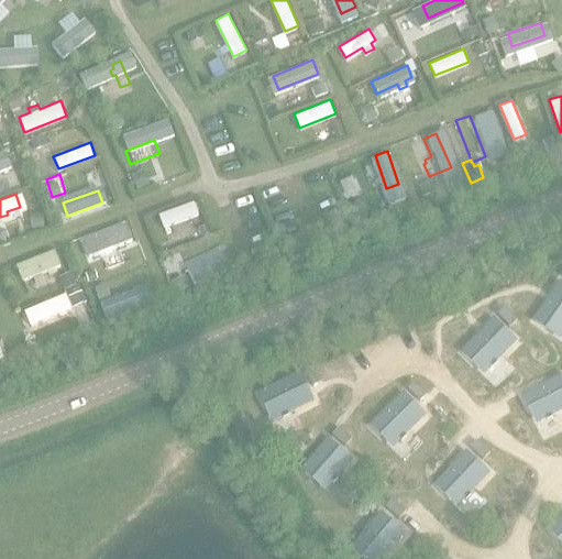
[(194,200),(160,212),(164,226),(198,212),(194,200)]
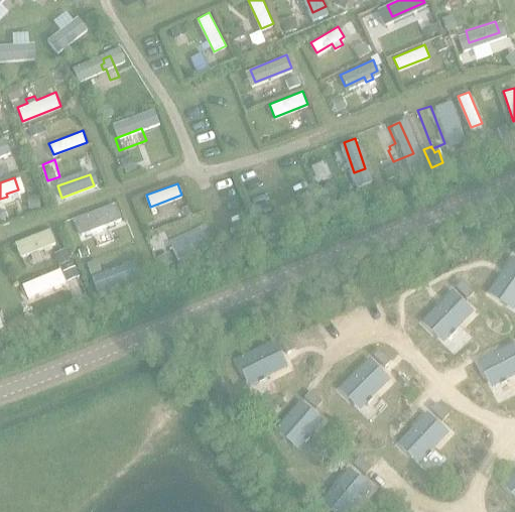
[(81,233),(121,218),(116,204),(76,219),(81,233)]
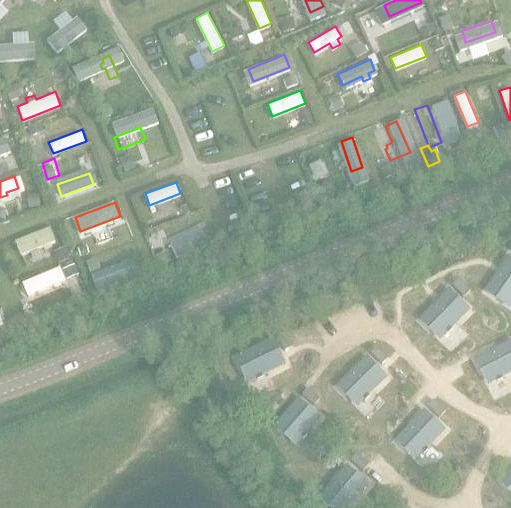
[(19,251),(55,237),(51,225),(15,240),(19,251)]
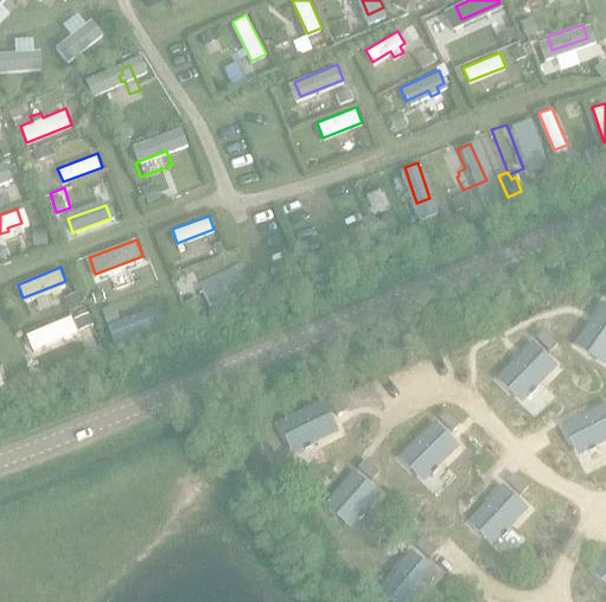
[(222,286),(184,301),(189,314),(227,299),(222,286)]
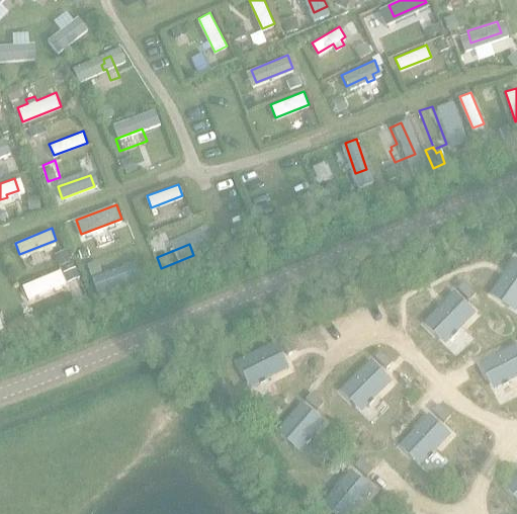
[(516,258),(515,257),(491,291),(503,301),(505,296),(516,304),(516,258)]
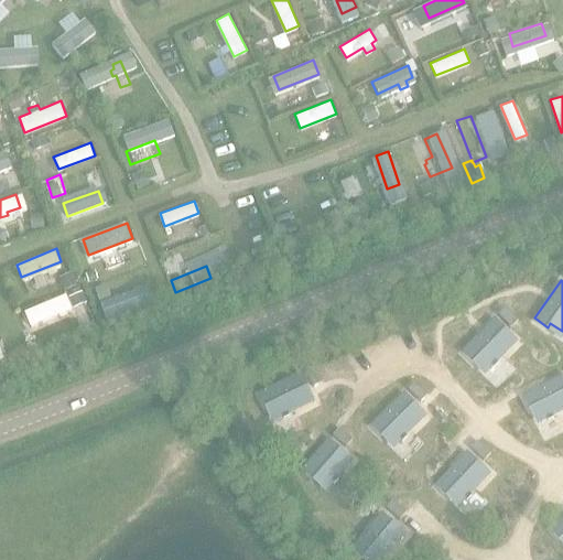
[(80,287),(66,293),(24,310),(31,324),(72,307),(87,300),(80,287)]
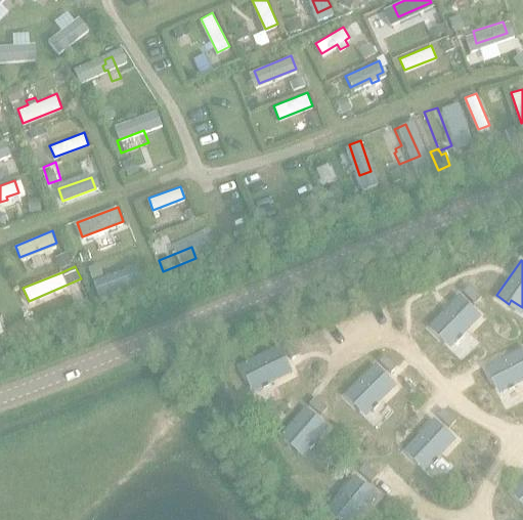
[(112,293),(143,279),(139,268),(106,282),(112,293)]
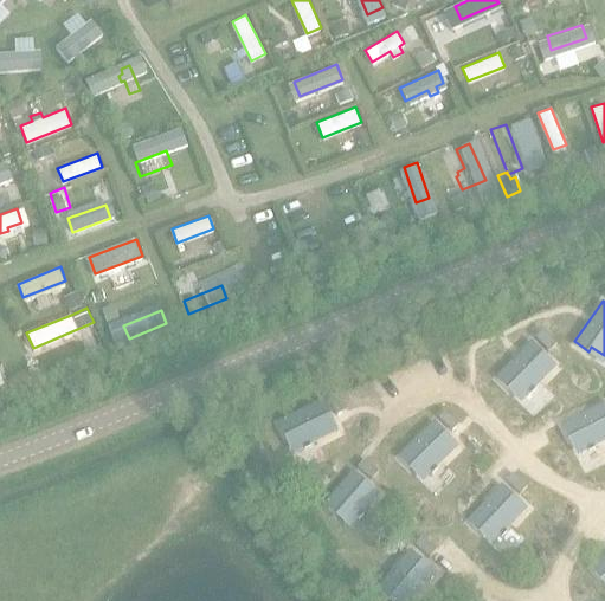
[(81,329),(94,355),(104,350),(91,323),(81,329)]
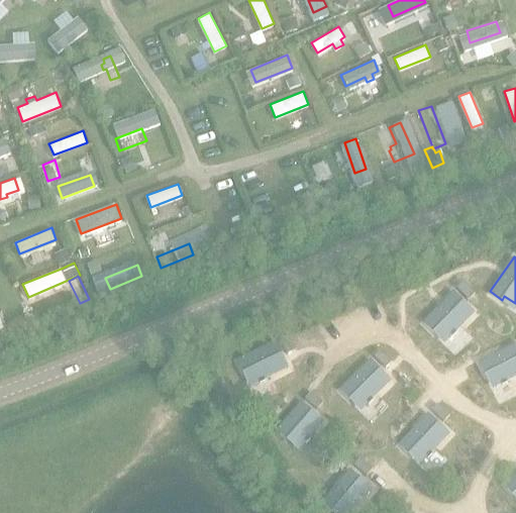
[(475,291),(462,280),(456,287),(469,298),(475,291)]
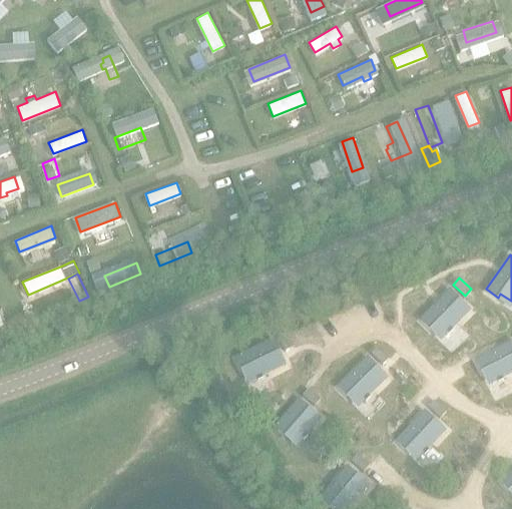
[(449,288),(420,318),(431,328),(433,326),(443,335),(469,308),(449,288)]
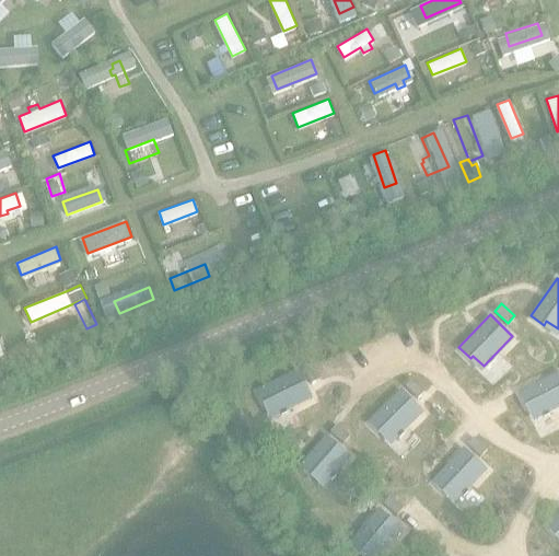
[(311,382),(319,378),(312,362),(303,367),(311,382)]
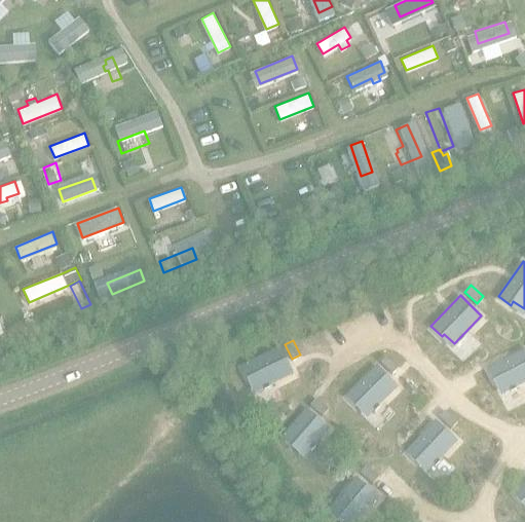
[(280,346),(241,365),(248,377),(251,376),(258,388),(293,372),(280,346)]
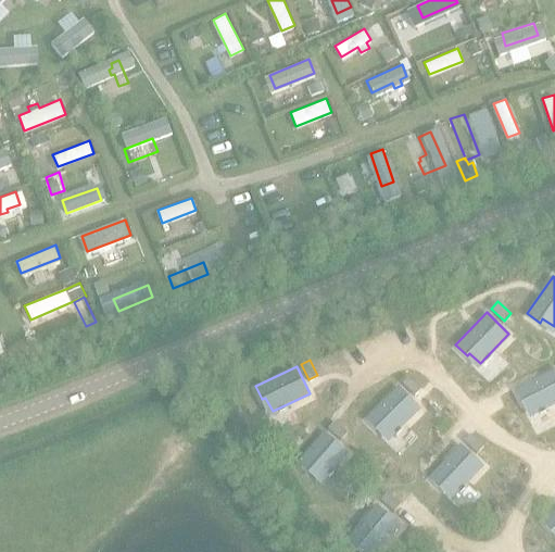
[(554,368),(515,388),(522,401),(526,400),(533,413),(554,402),(554,368)]
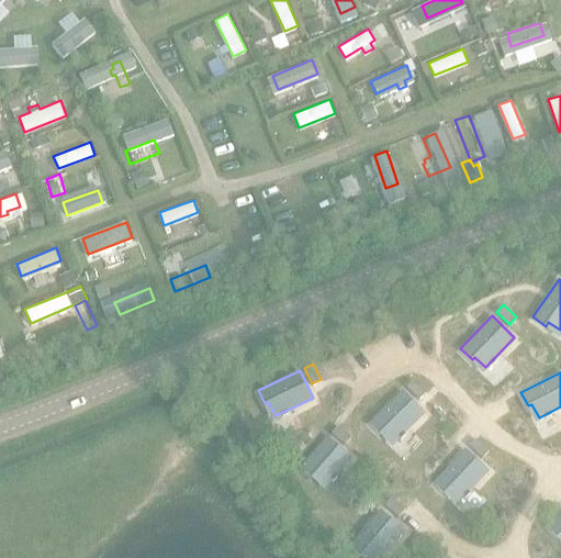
[(418,387),(412,394),(425,406),(432,399),(418,387)]
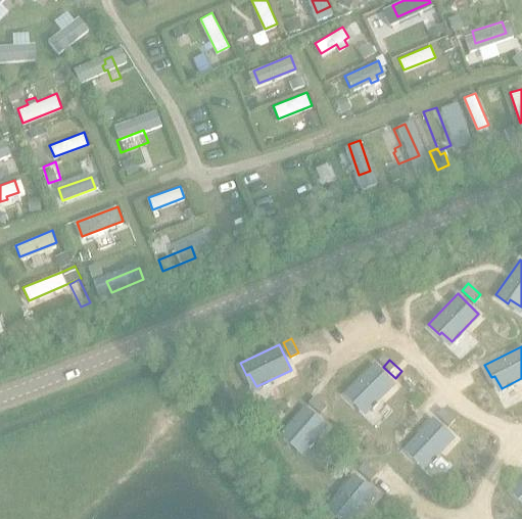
[(374,363),(344,392),(354,403),(357,399),(367,410),(394,383),(374,363)]
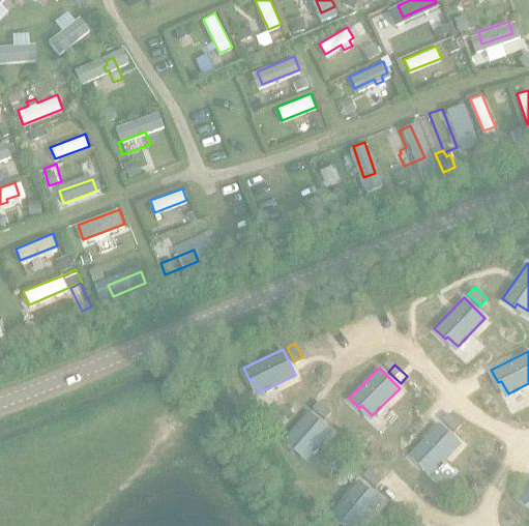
[(318,400),(313,407),(325,417),(330,410),(318,400)]
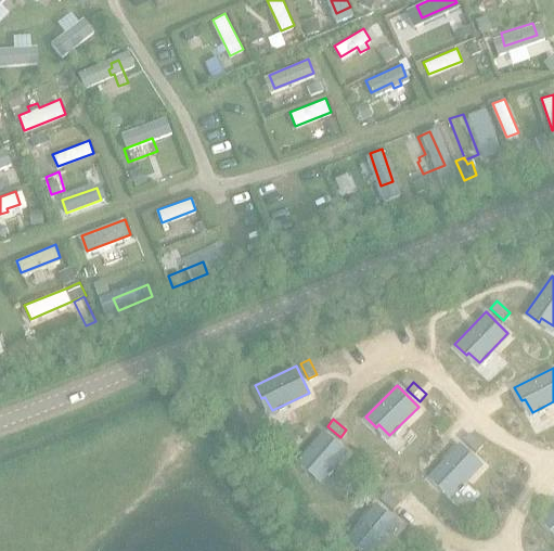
[(322,432),(297,460),(308,470),(310,468),(322,477),(346,450),(334,439),(333,441),(322,432)]
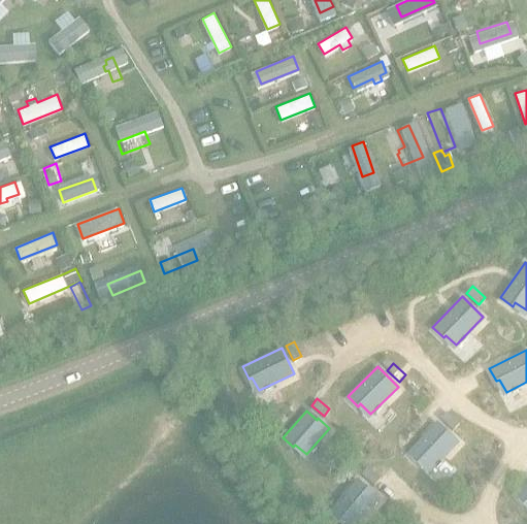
[(447,411),(440,417),(453,428),(459,422),(447,411)]
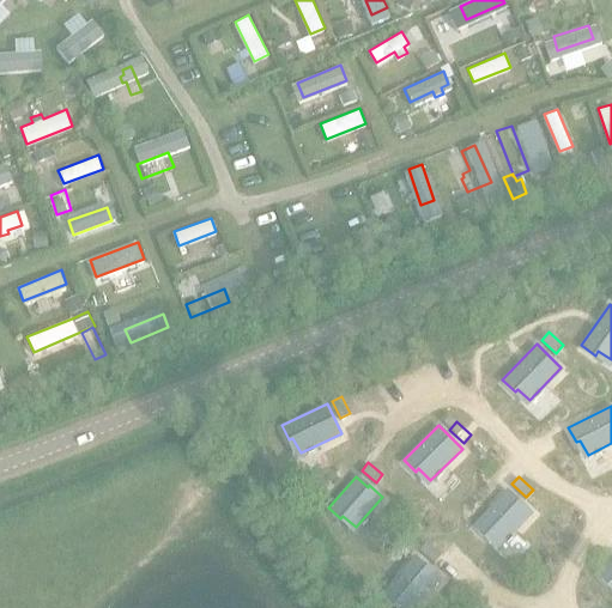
[(508,488),(473,524),(485,536),(489,533),(501,545),(532,511),(508,488)]
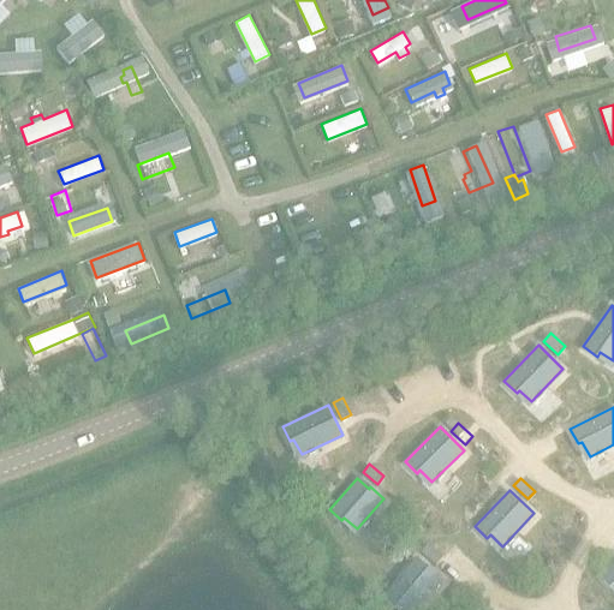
[(428,543),(421,551),(435,563),(442,556),(428,543)]
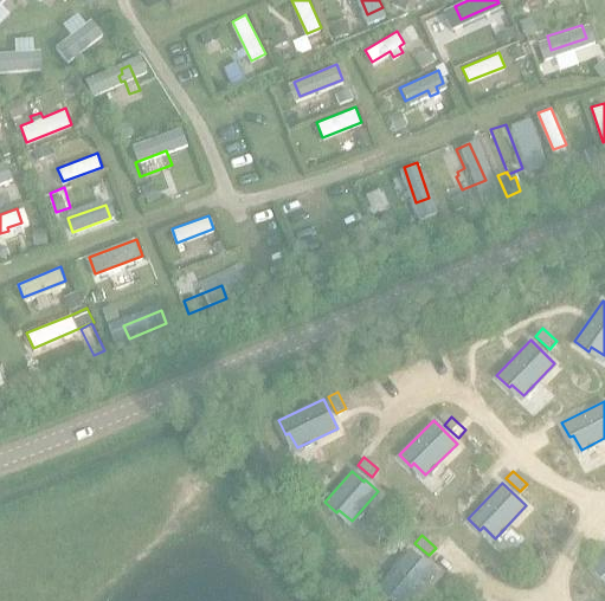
[(410,549),(378,586),(391,596),(393,594),(401,600),(407,600),(435,570),(410,549)]
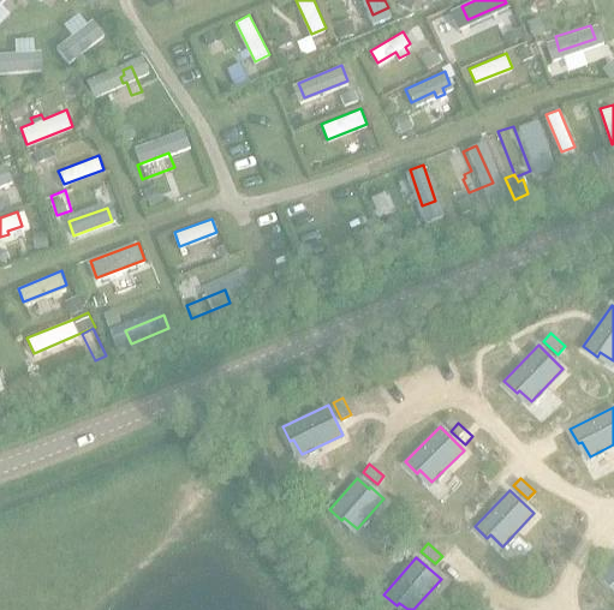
[(613,563),(601,569),(607,584),(610,582),(613,590),(613,563)]
